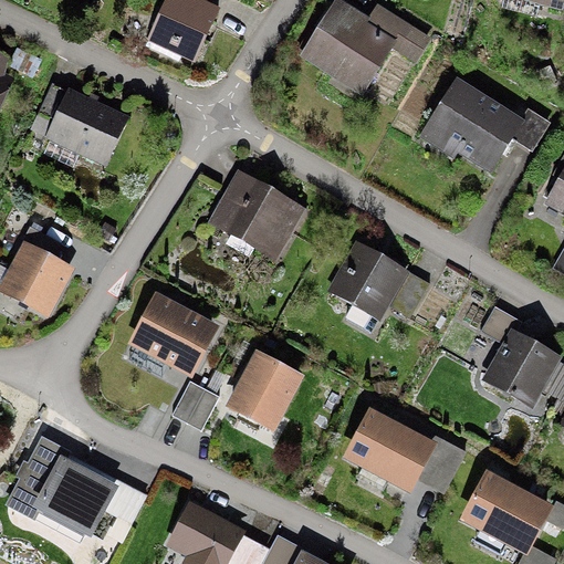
[(221,4),(211,0),(164,0),(149,34),(197,56),(221,4)]
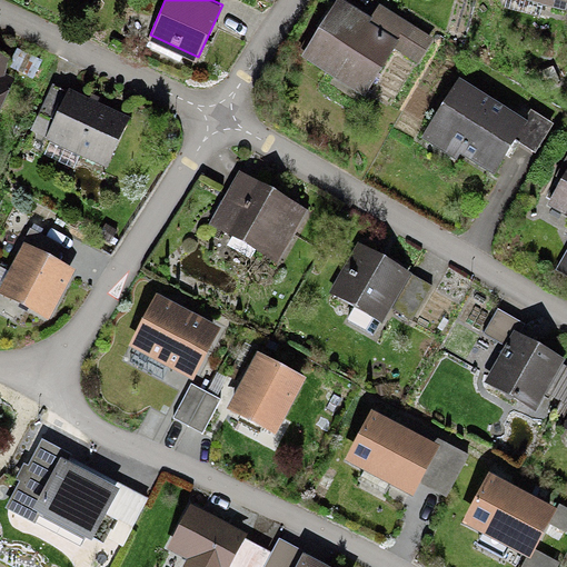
[(369,15),(345,0),(334,0),(301,55),(365,92),(393,45),(418,60),(433,36),(377,2),(369,15)]
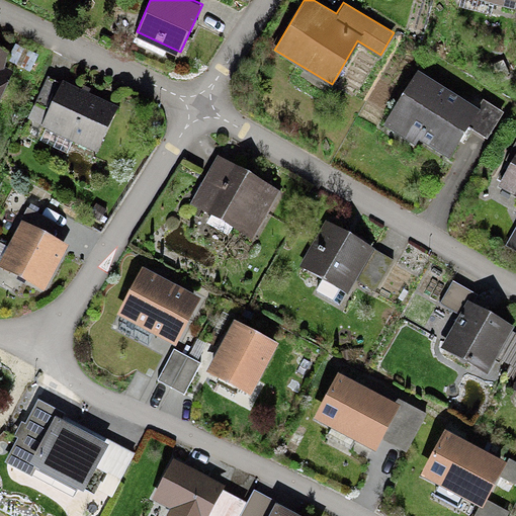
[(10,56),(0,52),(0,95),(12,69),(5,66),(10,56)]
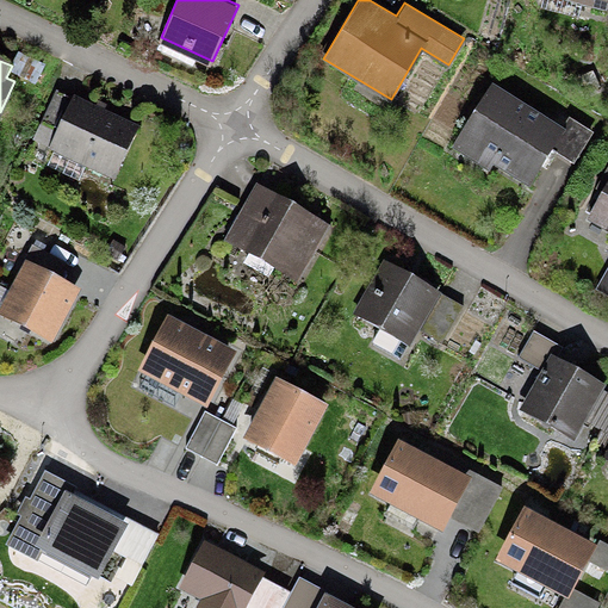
[(565,128),(492,84),(456,143),(528,187),(565,128)]
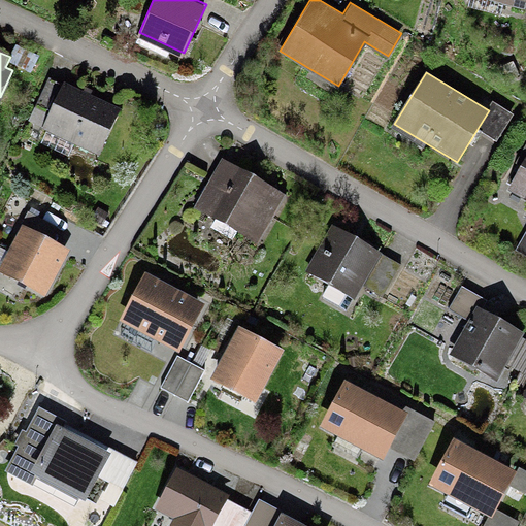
[(121,106),(62,81),(41,129),(100,154),(121,106)]
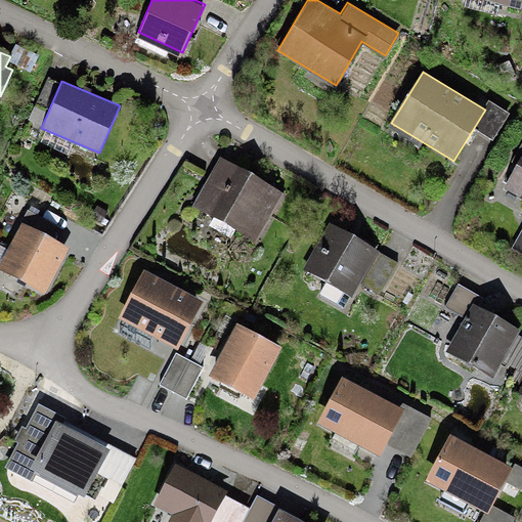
[(491,100),(475,127),(495,138),(511,112),(491,100)]
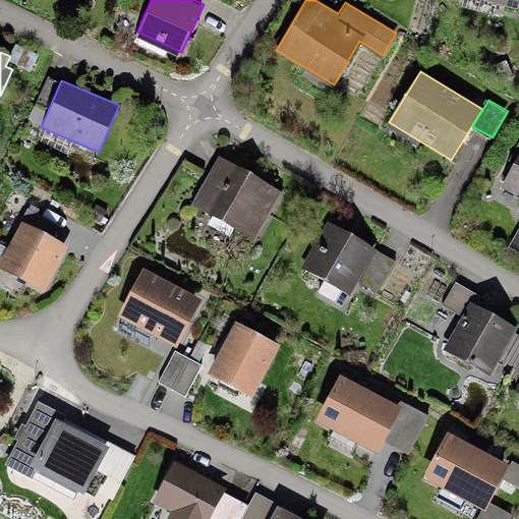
[(287,188),(222,155),(197,203),(263,237),(287,188)]
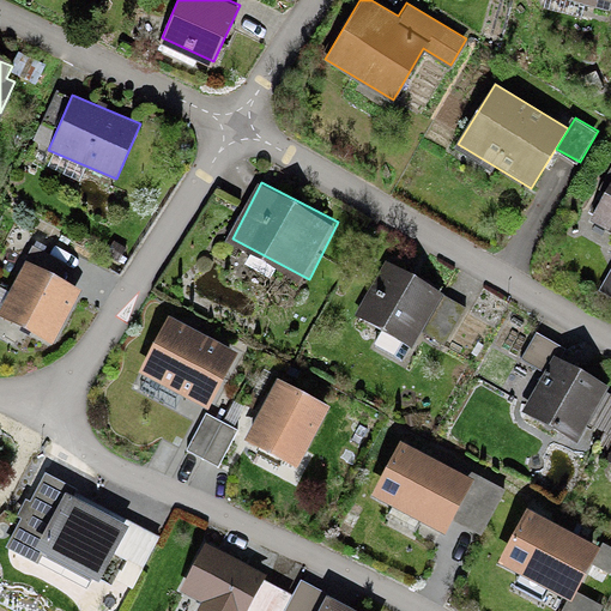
[(610,188),(593,222),(610,231),(610,188)]
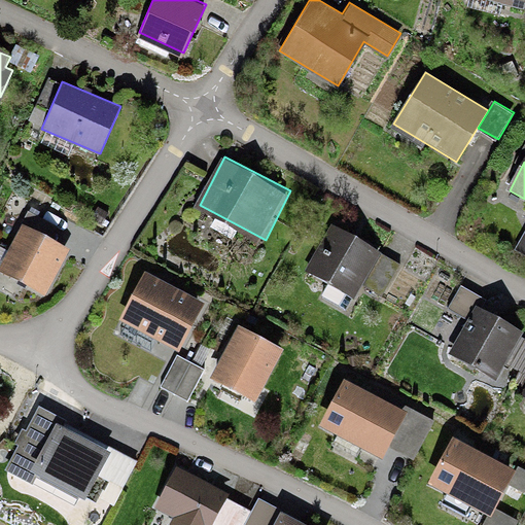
[(410,263),(340,224),(313,273),(363,300),(371,286),(391,298),(410,263)]
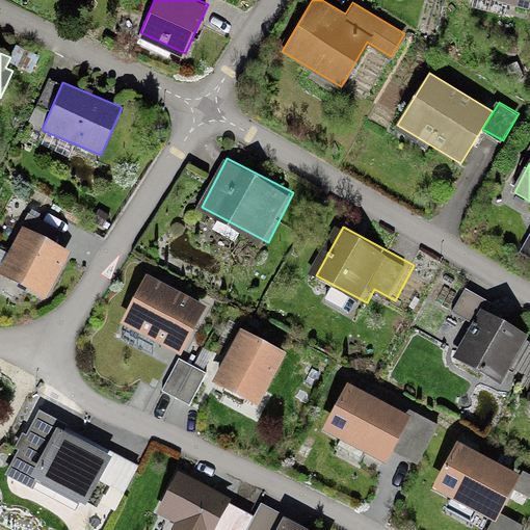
[(64,253),(27,234),(6,275),(44,294),(64,253)]
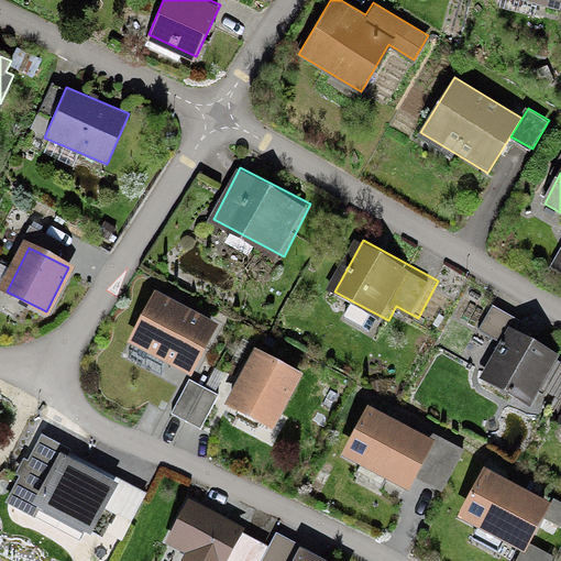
[(212,330),(165,305),(145,342),(193,367),(212,330)]
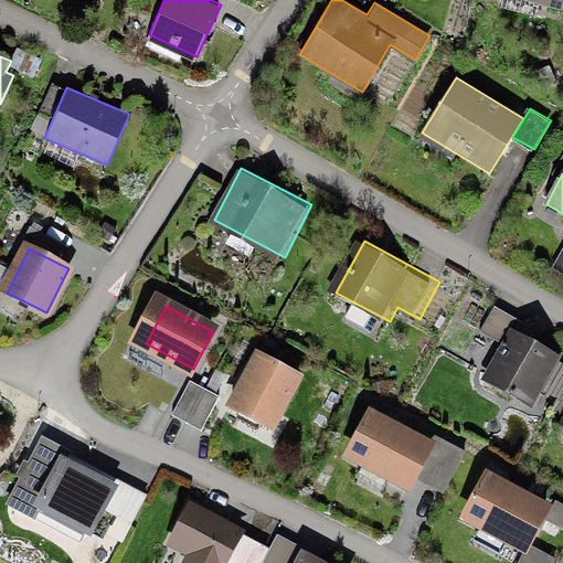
[(479,336),(497,344),(480,379),(535,407),(562,357),(562,353),(517,331),(521,324),(494,308),(479,336)]
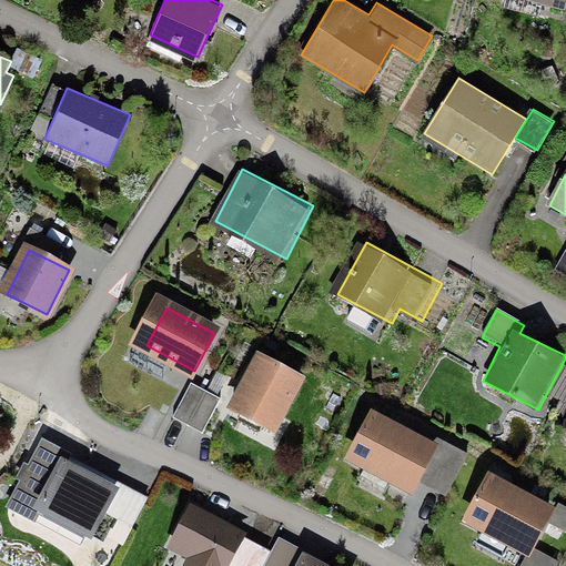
[(302,383),(260,361),(234,410),(275,432),(302,383)]
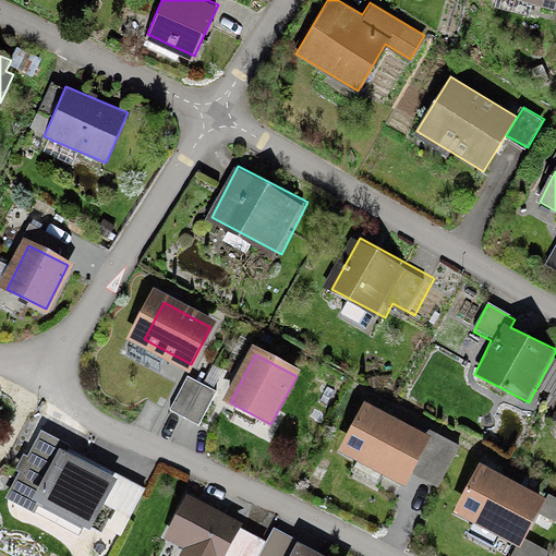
[(185,418),(203,384),(191,378),(174,411),(185,418)]
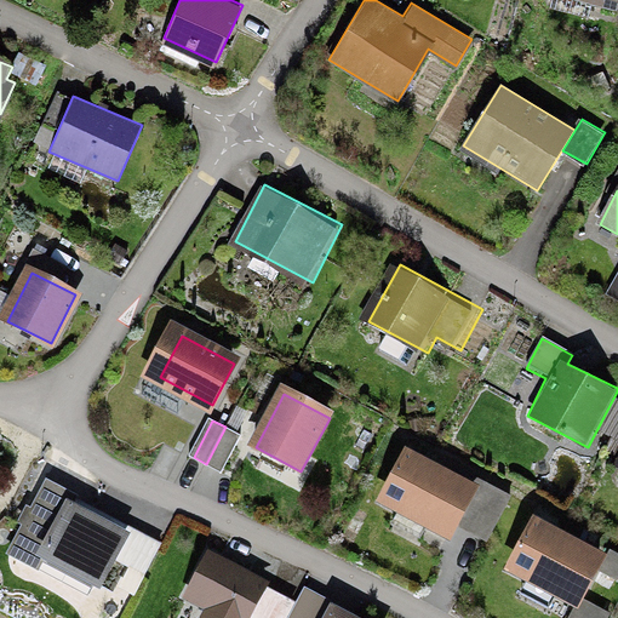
[(225,427),(206,464),(224,473),(244,436),(225,427)]
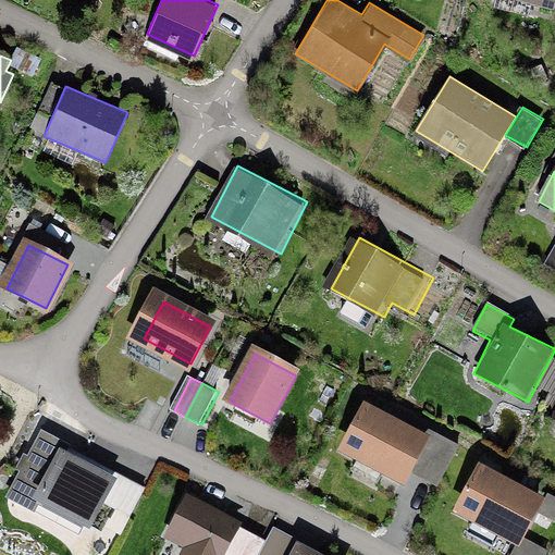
[(424,441),(370,415),(350,454),(405,480),(424,441)]
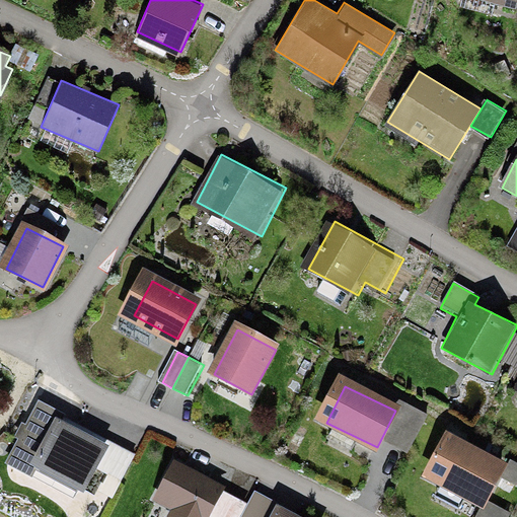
[(434,426),(410,415),(389,455),(414,467),(434,426)]
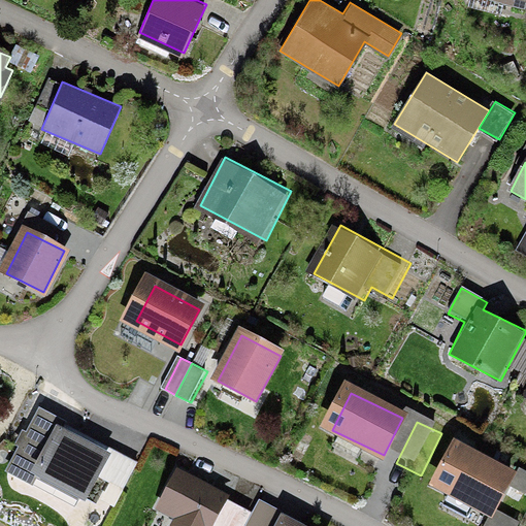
[(104,453),(59,429),(38,468),(84,491),(104,453)]
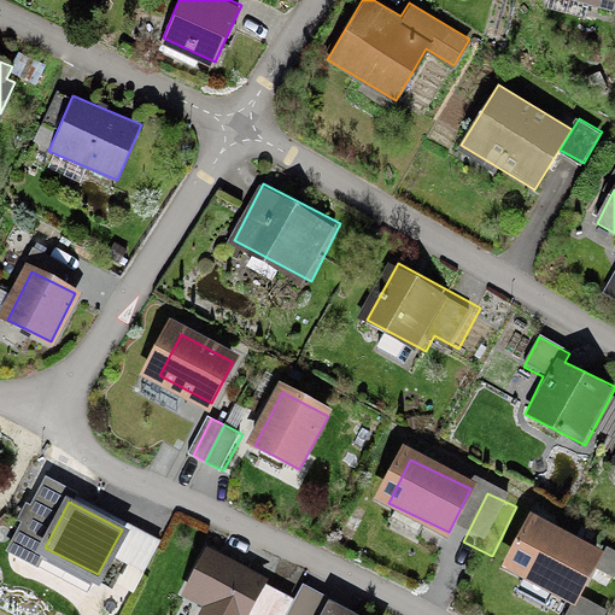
[(597,552),(539,523),(516,568),(574,597),(577,589),(597,552)]
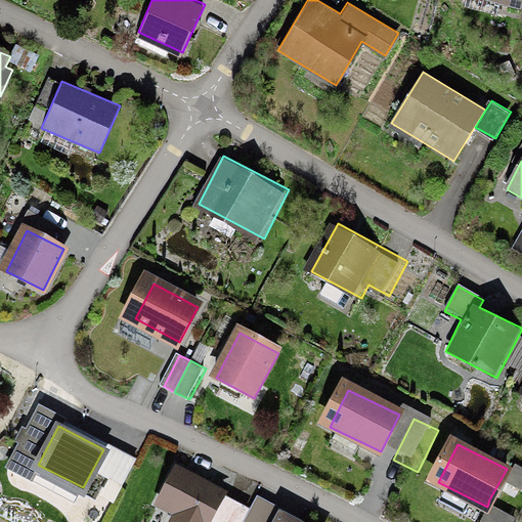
[(141,461),(117,448),(103,476),(128,488),(141,461)]
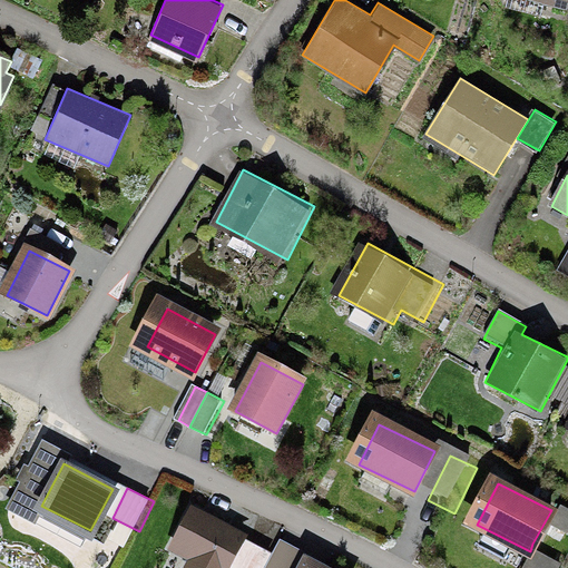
[(552,521),(567,530),(567,506),(562,503),(552,521)]
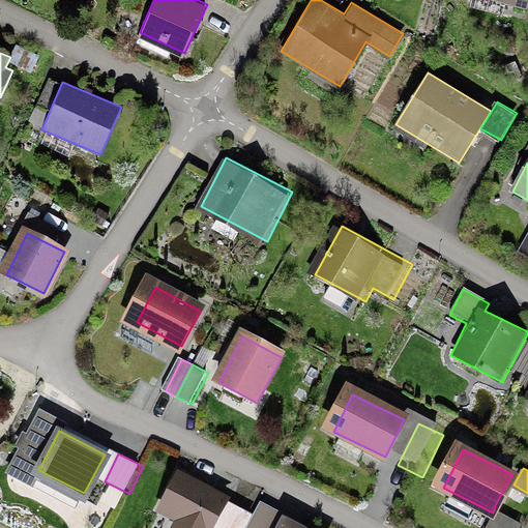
[(211,527),(227,498),(178,475),(160,511),(176,520),(171,527),(211,527)]
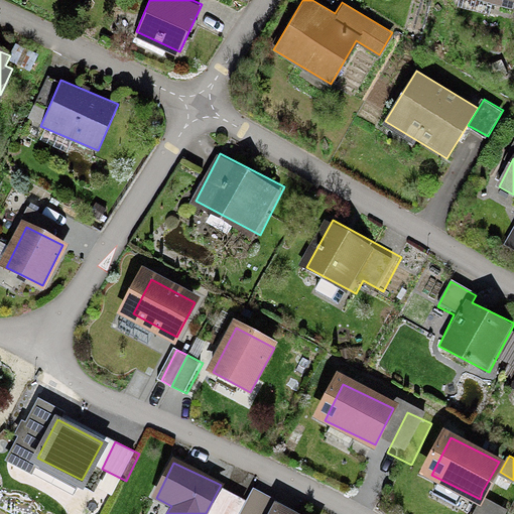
[(259,513),(267,499),(245,488),(230,513),(259,513)]
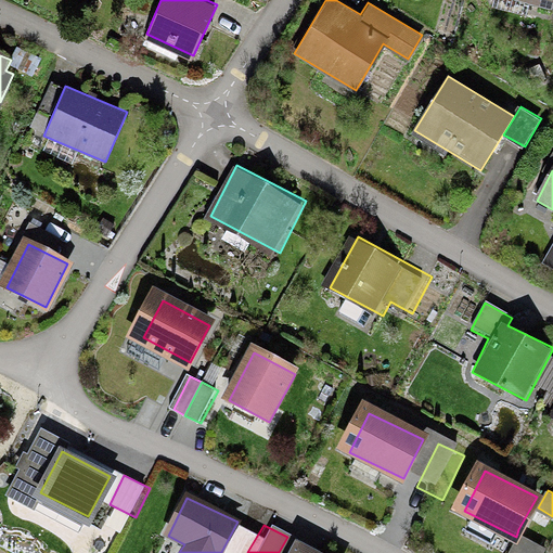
[(552,549),(523,537),(515,552),(552,552),(552,549)]
